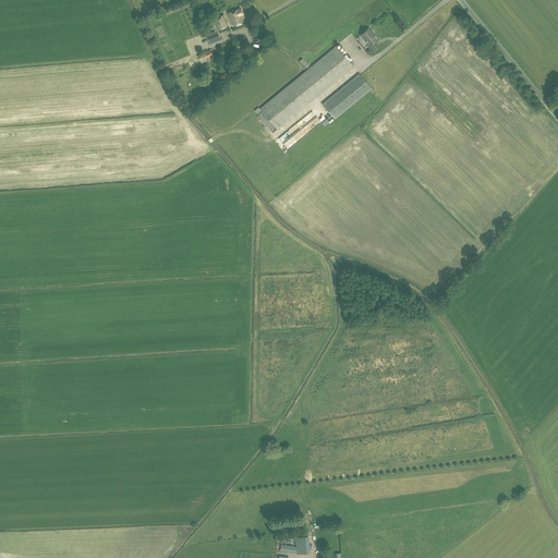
[(243,14),(241,8),(228,13),(232,26),(244,21),(242,14),(243,14)]
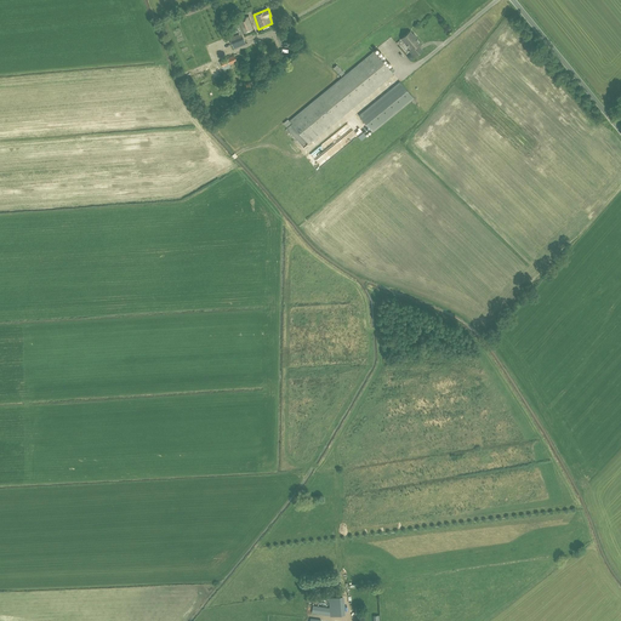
[(255,29),(249,16),(238,21),(243,34),(255,29)]
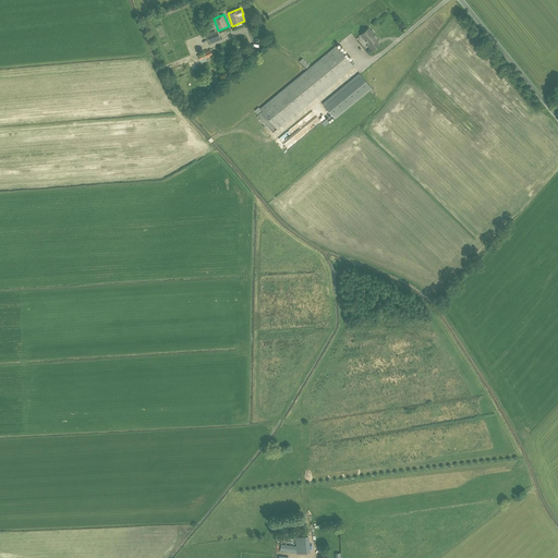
[(368,28),(361,35),(370,45),(368,46),(373,51),(379,46),(375,40),(378,38),(374,34),(368,28)]
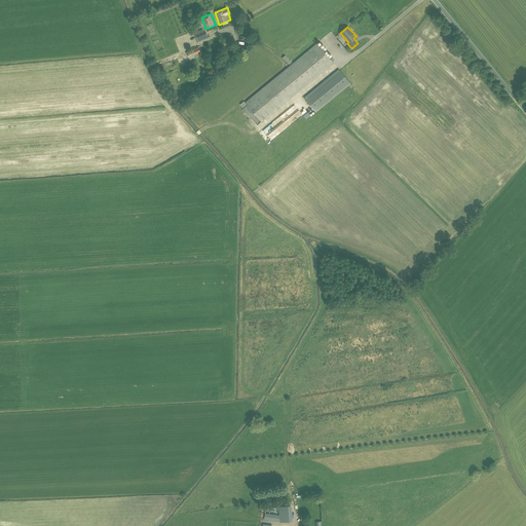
[(204,29),(194,32),(198,41),(209,37),(204,29)]
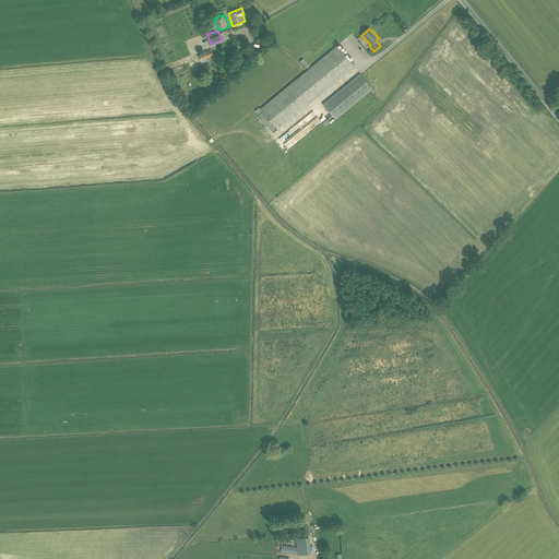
[(260,109),(262,111),(275,128),(277,130),(355,67),(354,66),(352,63),(337,45),(261,108),(260,109)]
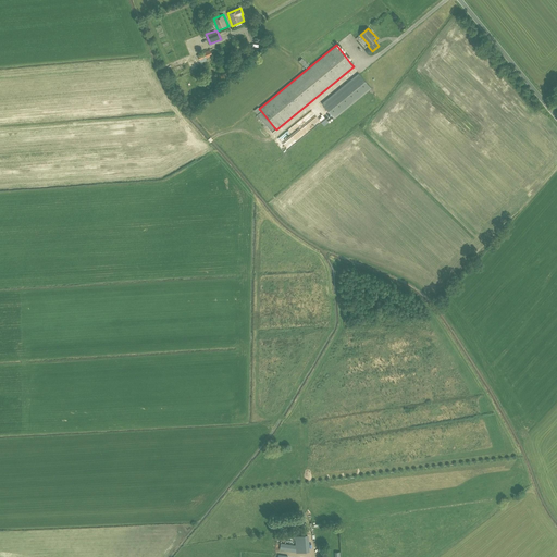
[(209,49),(197,54),(200,61),(212,56),(209,49)]
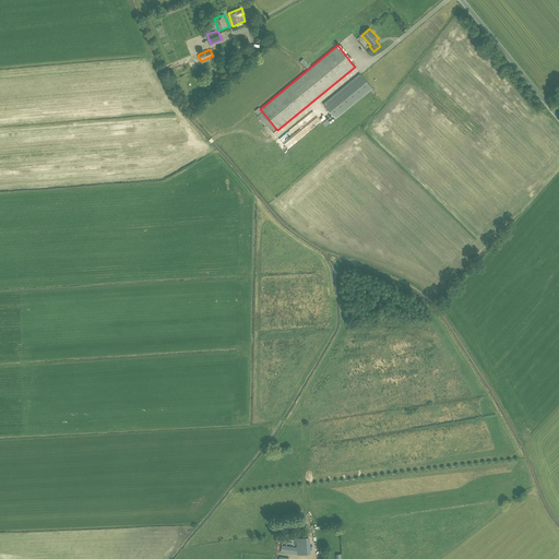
[(304,58),(299,62),(307,69),(310,66),(304,58)]
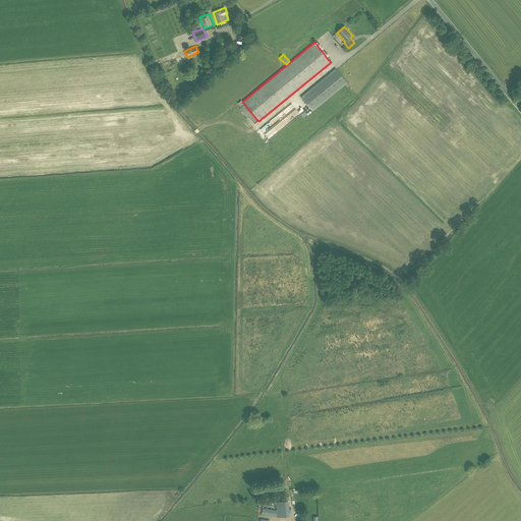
[(347,82),(336,68),(301,97),(312,110),(347,82)]
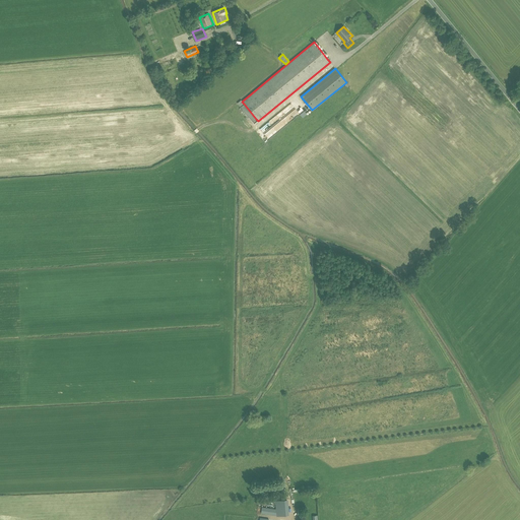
[(289,103),(267,119),(271,125),(262,132),(266,138),(293,118),(287,112),(294,108),(289,103)]
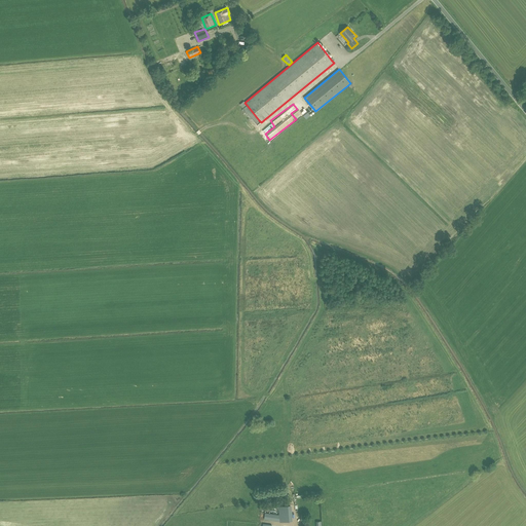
[(259,120),(247,105),(243,108),(242,108),(255,123),(259,120)]
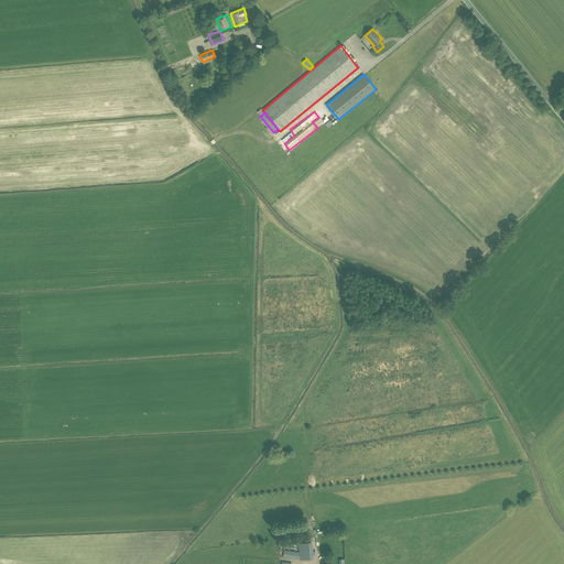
[(303,560),(312,560),(312,552),(311,542),(302,543),(299,543),(300,552),(283,550),(283,557),(303,560)]
